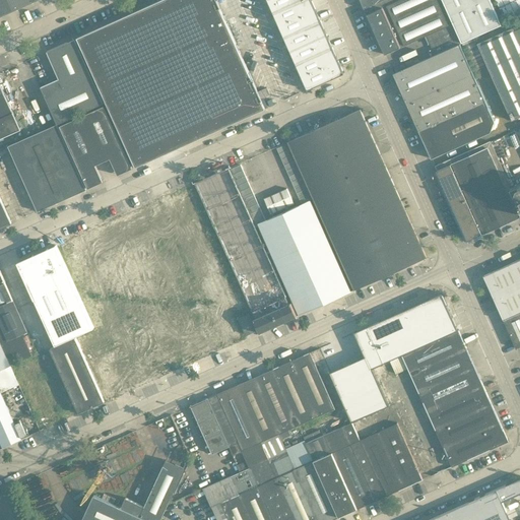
[(0,0),(0,16),(36,0),(0,0)]
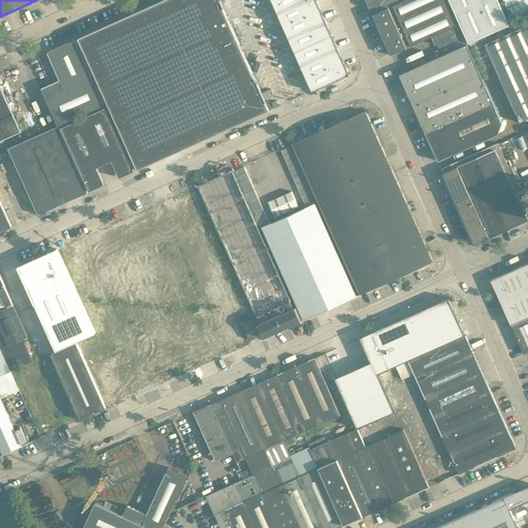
[(162,0),(78,38),(137,169),(269,110),(220,0),(162,0)]
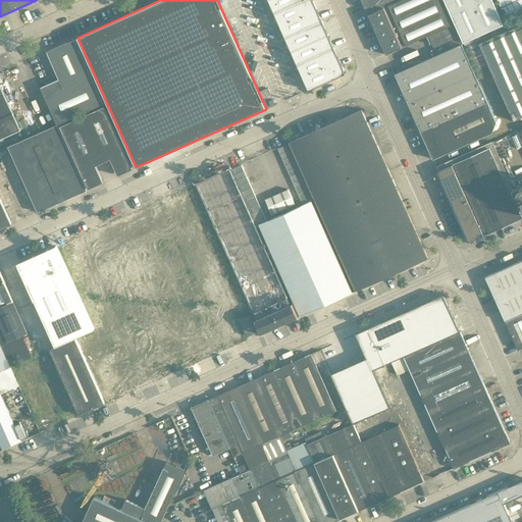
[(268,0),(308,89),(308,90),(341,76),(340,75),(345,73),(344,71),(344,70),(342,65),(342,64),(312,0),(268,0)]
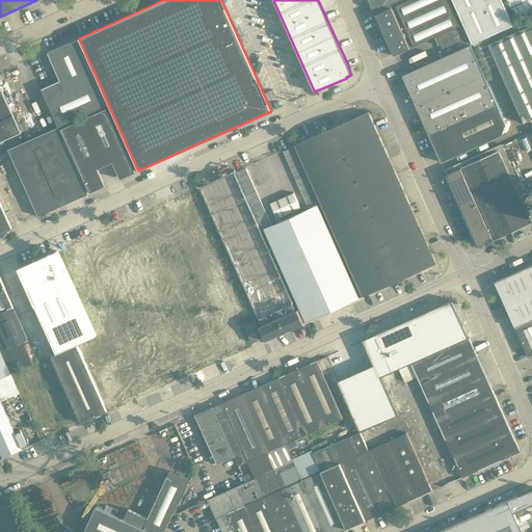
[(513,25),(501,0),(368,0),(394,55),(435,36),(444,56),(513,25)]
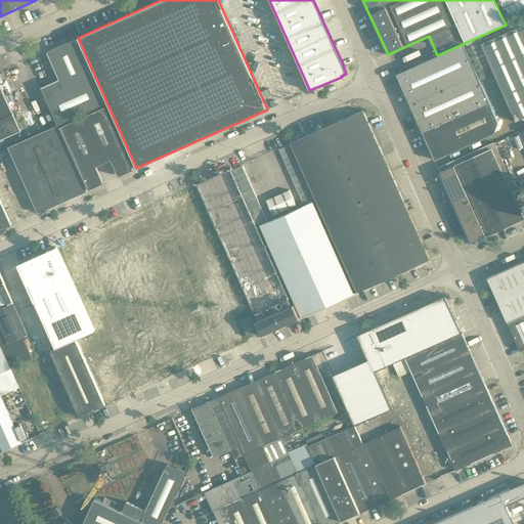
[(523,0),(498,0),(507,18),(523,10),(523,0)]
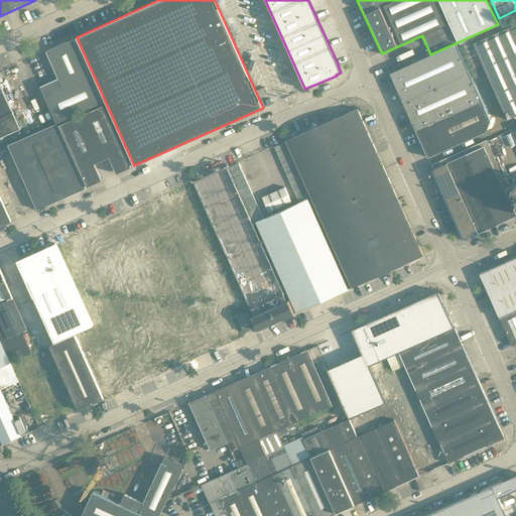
[(515,115),(515,23),(474,43),(476,47),(508,119),(515,115)]
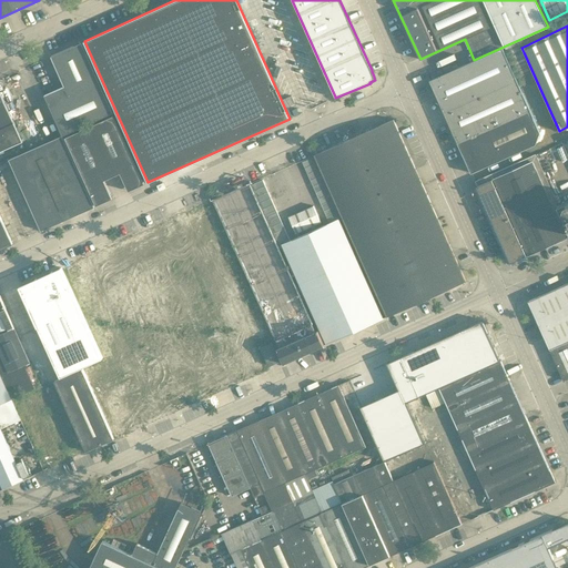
[(505,48),(521,85),(526,83),(521,75),(530,72),(517,42),(505,48)]
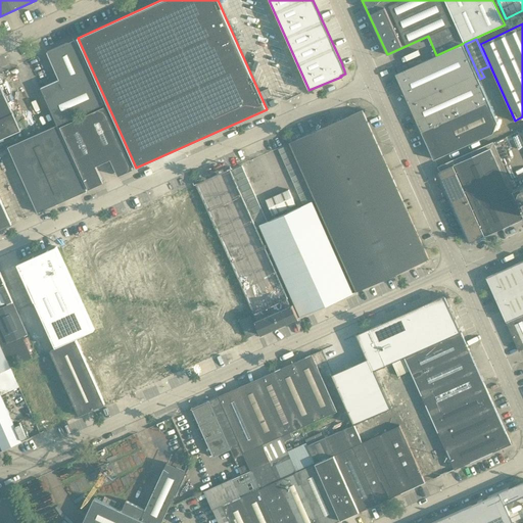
[(41,87),(57,125),(104,104),(75,40),(68,42),(68,43),(47,52),(59,79),(41,87)]
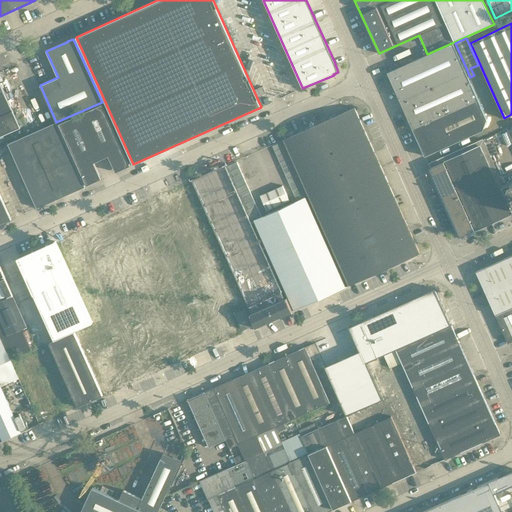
[(487,119),(477,98),(453,43),(387,72),(424,156),(483,130),(487,119)]
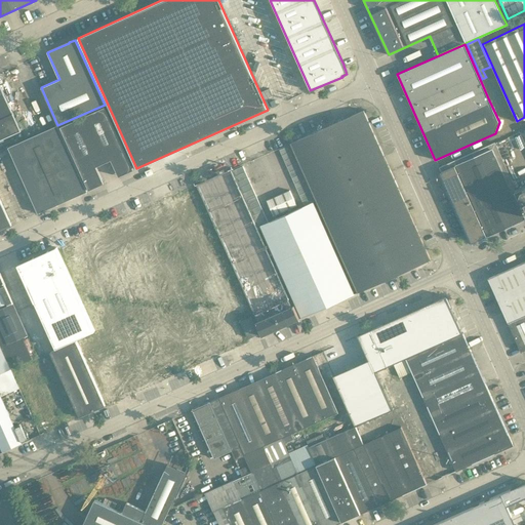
[(0,140),(22,132),(0,78),(0,140)]
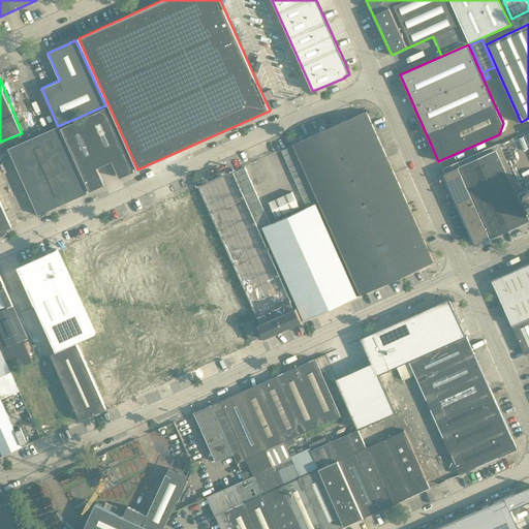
[(83,118),(104,164),(112,161),(120,178),(134,172),(105,107),(83,118)]
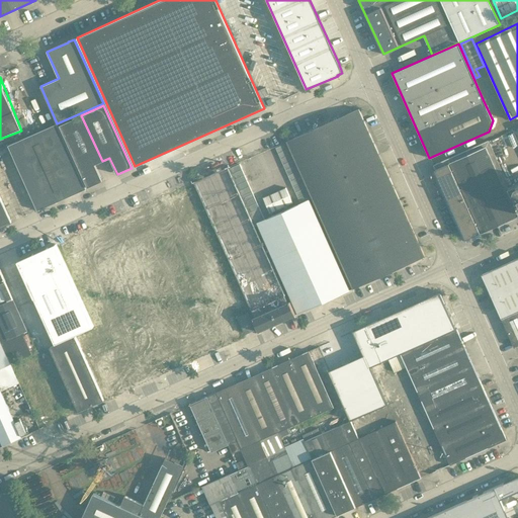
[(425,256),(389,175),(358,109),(286,141),(353,288),(353,287),(369,280),(369,281),(382,275),(382,274),(384,273),(385,274),(389,272),(408,263),(424,256),(425,256)]
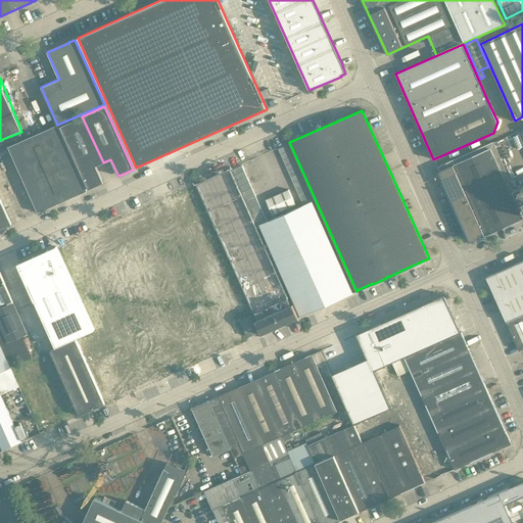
[(103,162),(82,116),(60,127),(89,189),(103,183),(96,165),(103,162)]
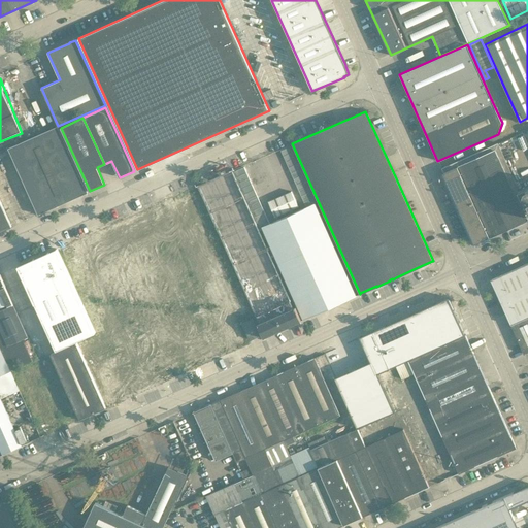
[(8,149),(38,215),(88,193),(58,126),(8,149)]
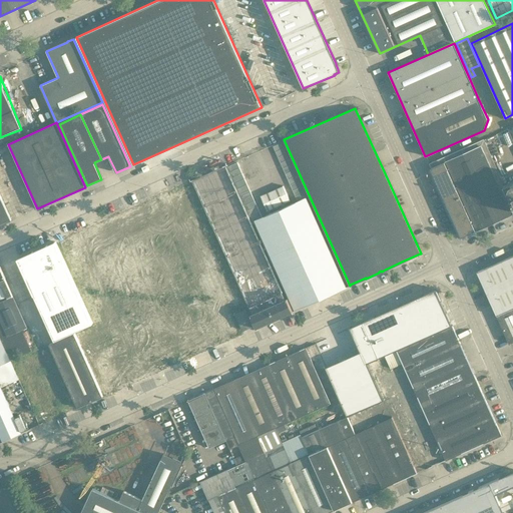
[(484,139),(430,163),(429,163),(431,168),(461,236),(512,214),(511,213),(512,212),(512,204),(504,184),(484,139)]
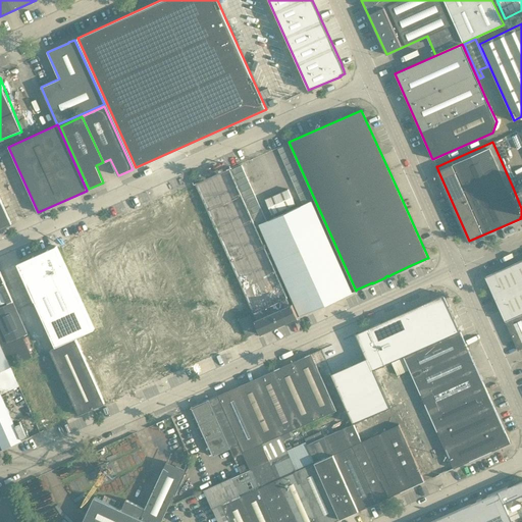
[(521,184),(513,188),(521,208),(521,184)]
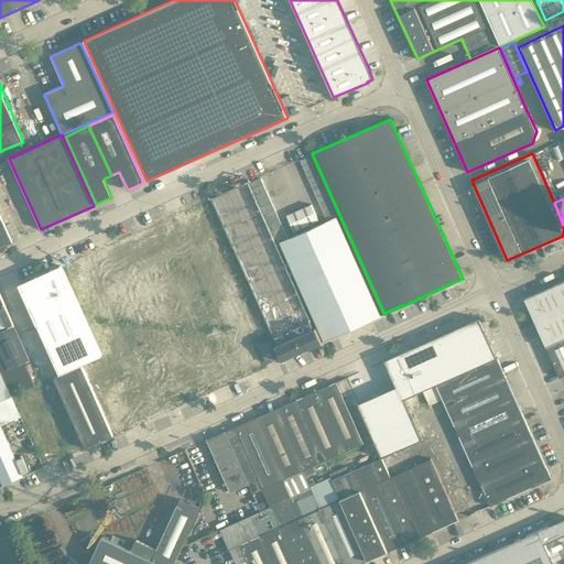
[(288,214),(296,232),(321,223),(312,203),(288,214)]
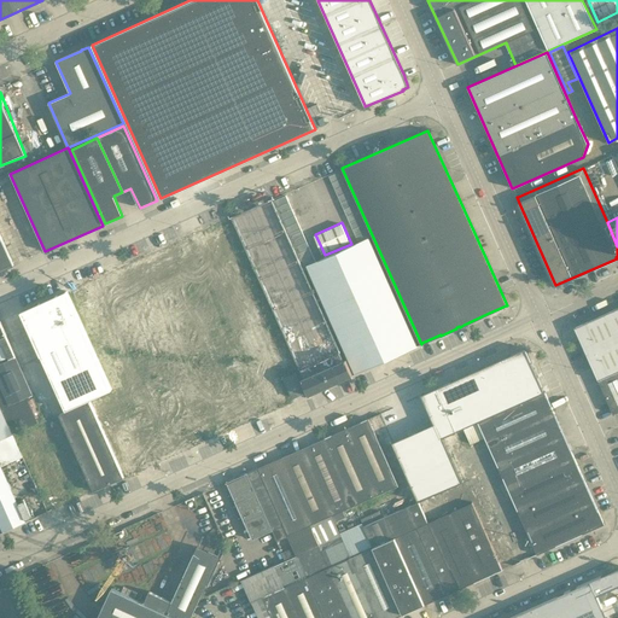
[(216,229),(203,235),(209,249),(222,243),(216,229)]
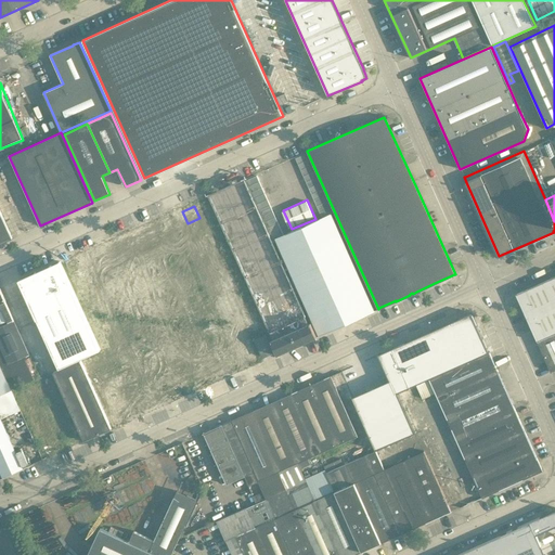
[(0,243),(12,237),(0,211),(0,243)]
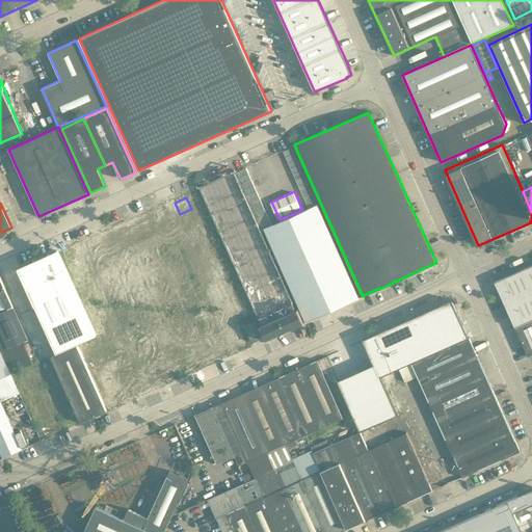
[(293,295),(306,322),(358,298),(317,205),(263,229),(293,295)]
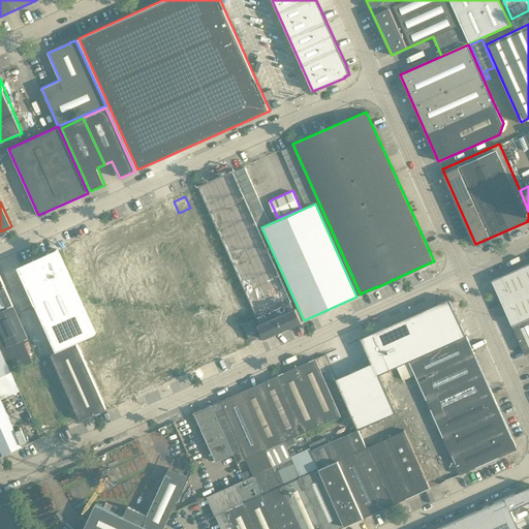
[(217,242),(197,248),(210,287),(229,280),(217,242)]
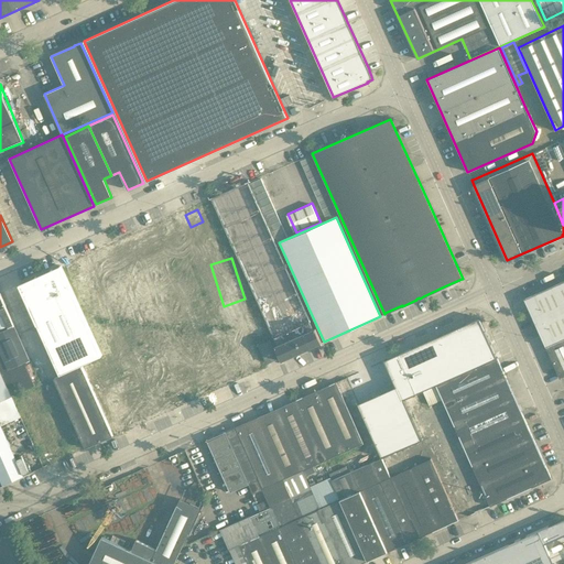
[(61,266),(19,284),(38,325),(38,324),(61,375),(101,356),(61,266)]
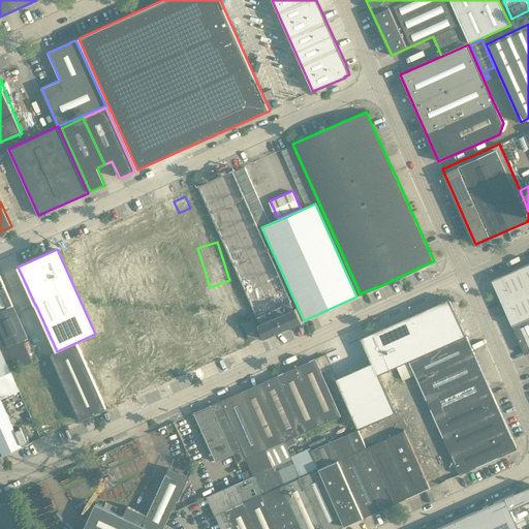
[(528,262),(492,280),(512,325),(528,317),(528,262)]
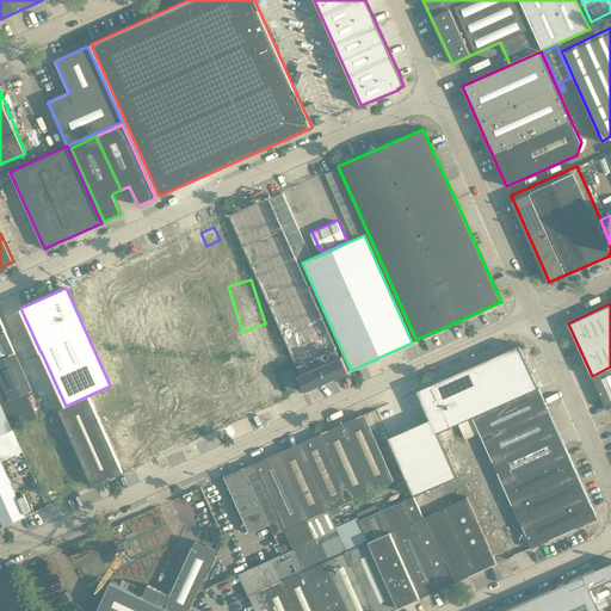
[(5,316),(0,318),(0,525),(34,514),(26,494),(18,497),(4,458),(23,452),(4,401),(31,392),(5,316)]
